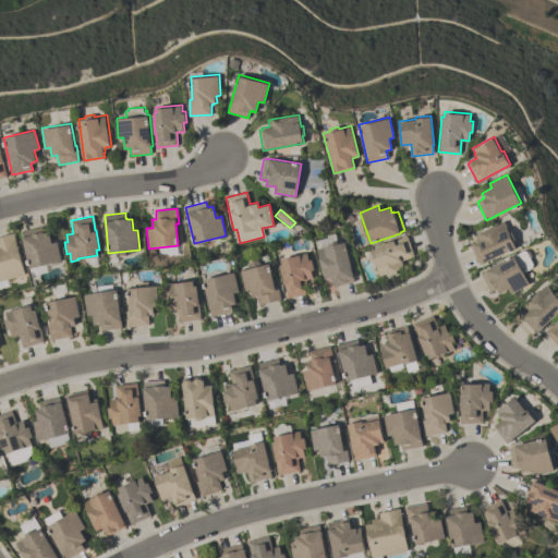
[(470,245),(473,244),(472,243),(478,241),(475,234),(480,233),(478,232),(504,221),(509,232),(511,231),(516,240),(512,241),(516,247),(477,264),(470,245)]
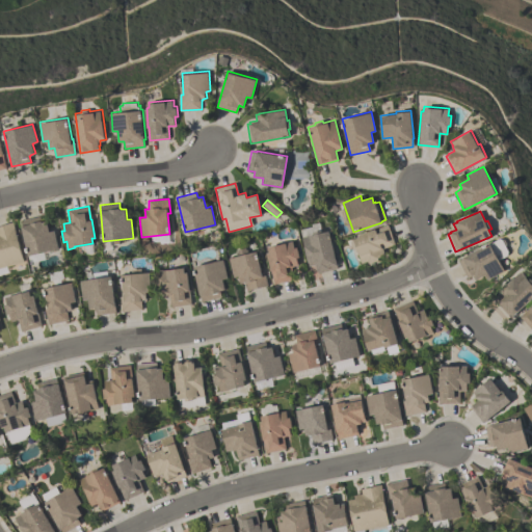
[(58,248),(27,256),(25,247),(26,247),(20,220),(40,215),(41,220),(42,220),(42,221),(47,220),(49,231),(54,230),(58,248)]
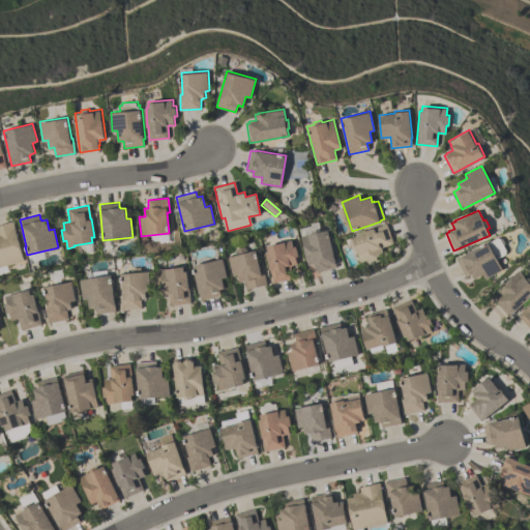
[(0,225),(12,222),(23,261),(6,265),(7,271),(0,272),(0,225)]
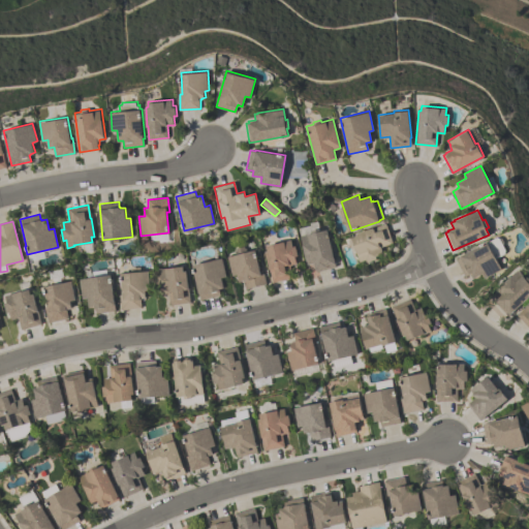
[(351,237),(356,235),(355,232),(373,227),(385,223),(392,243),(380,247),(382,254),(376,256),(376,258),(367,261),(366,259),(360,261),(356,253),(351,237)]
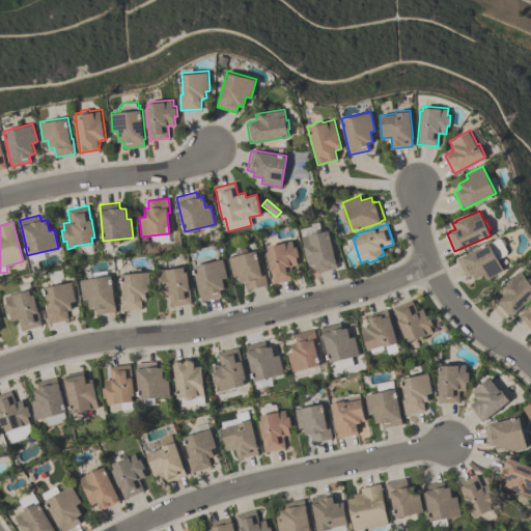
[(337,268),(317,273),(315,264),(308,267),(306,260),(307,260),(301,236),(312,233),(312,231),(320,229),(322,231),(328,229),(337,263),(336,263),(337,268)]
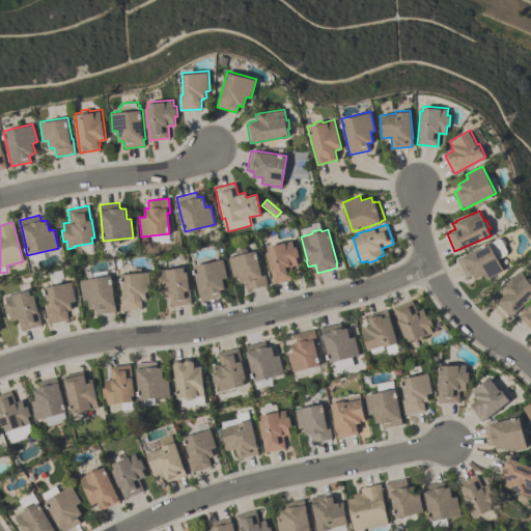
[(486,279),(483,274),(475,279),(472,274),(467,277),(456,260),(462,257),(462,256),(487,242),(488,243),(498,238),(500,239),(503,240),(505,244),(504,246),(507,252),(497,258),(503,269),(486,279)]
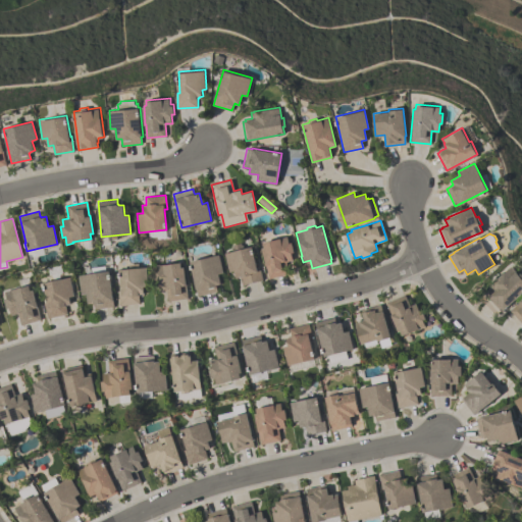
[(269,278),(261,248),(264,247),(262,242),(286,237),(289,243),(291,242),(294,252),(291,253),(293,260),(285,262),(289,273),(269,278)]
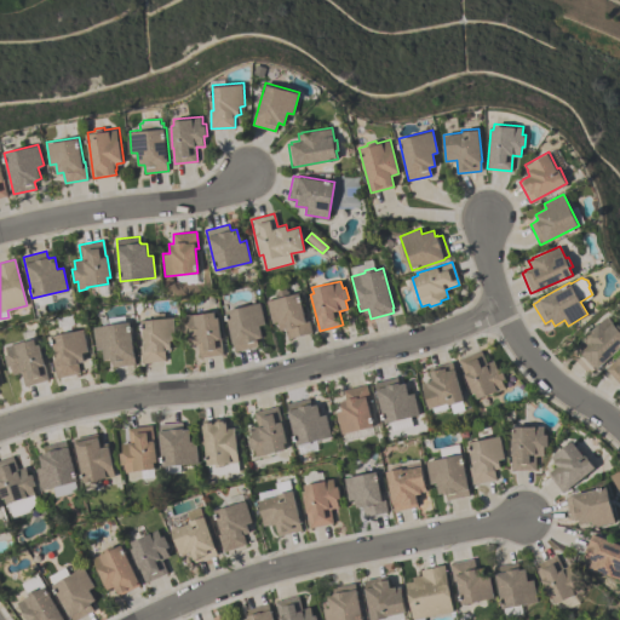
[(285,328),(274,331),(267,300),(276,298),(275,292),(285,288),(287,296),(298,292),(304,316),(308,316),(311,332),(288,338),(285,328)]
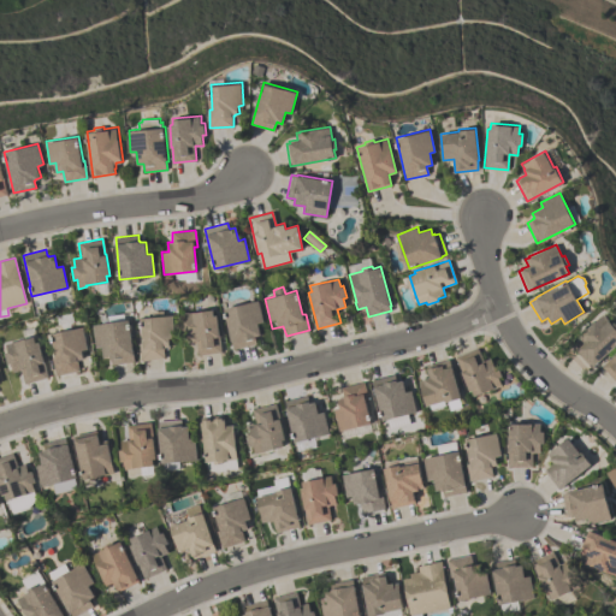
[(260,335),(254,336),(256,344),(234,349),(226,320),(224,308),(258,301),(262,321),(258,323),(260,335)]
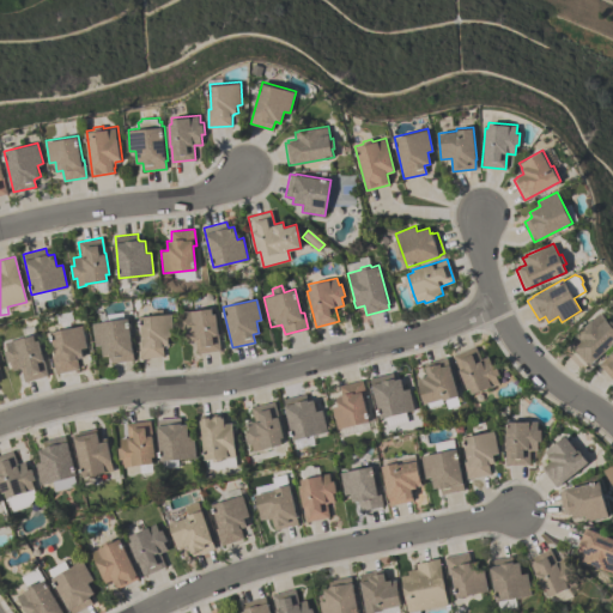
[(220,350),(196,353),(194,331),(182,333),(180,313),(216,307),(219,337),(218,337),(220,350)]
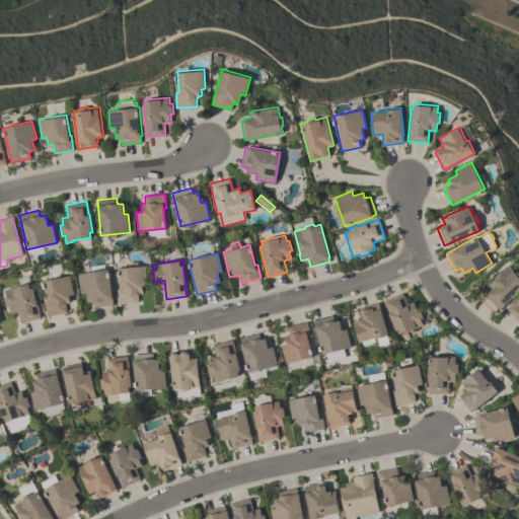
[(147,288),(143,288),(143,292),(138,292),(138,293),(137,293),(138,302),(119,303),(117,289),(120,289),(118,268),(145,265),(147,288)]
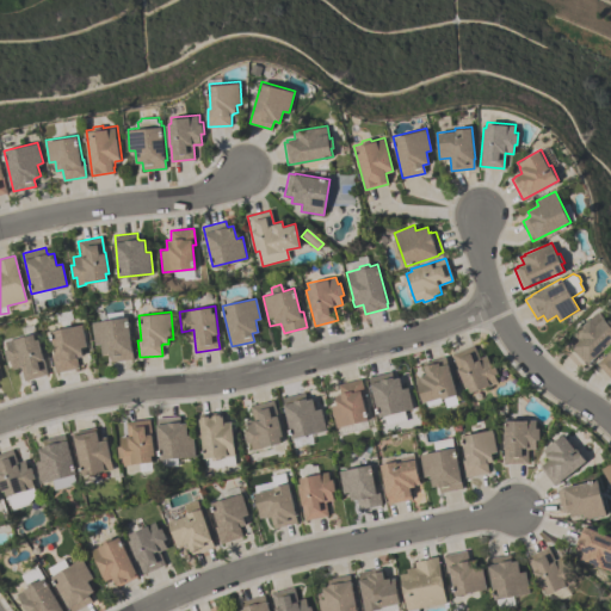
[(578,340),(572,335),(576,331),(576,329),(590,318),(591,319),(598,312),(606,321),(609,319),(610,321),(610,341),(586,365),(571,347),(578,340)]
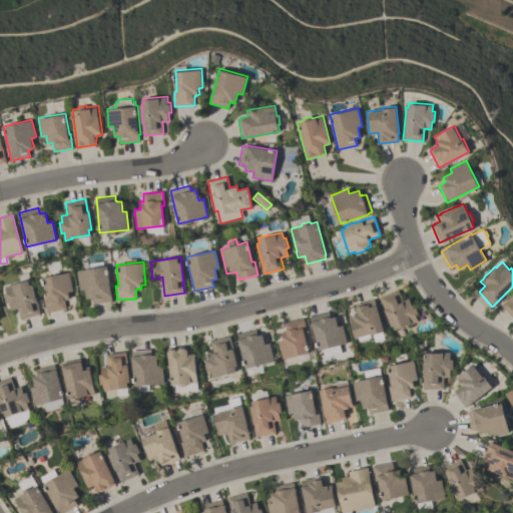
[(80,289),(77,271),(107,266),(111,294),(110,295),(111,301),(92,304),(91,297),(86,298),(85,288),(80,289)]
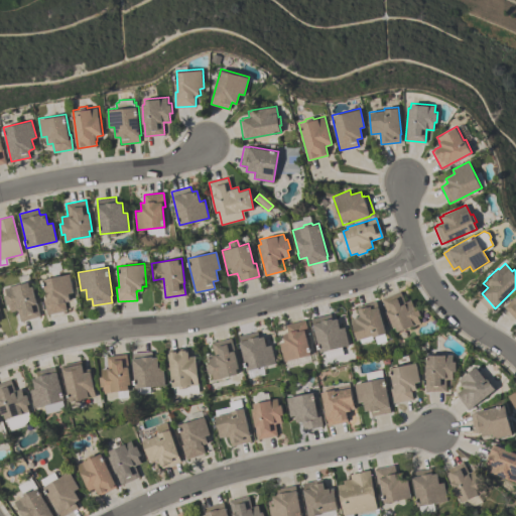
[(73,291),(69,292),(70,299),(65,301),(67,310),(46,314),(43,300),(46,299),(41,279),(69,273),(73,291)]
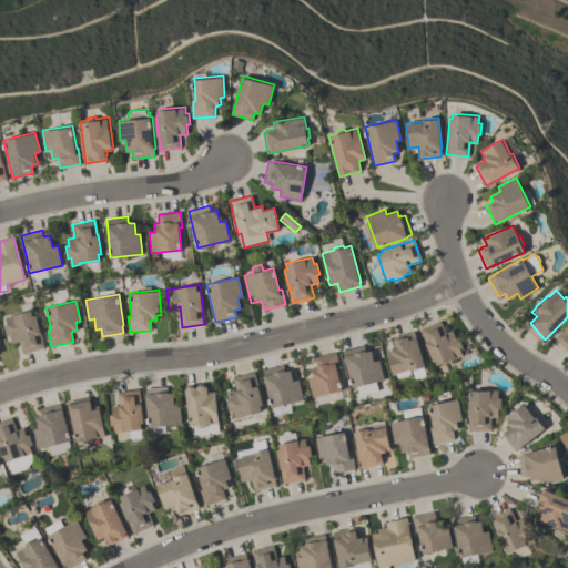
[(31,310),(33,315),(36,315),(41,333),(40,334),(44,348),(22,354),(19,341),(12,343),(10,335),(7,335),(3,325),(7,324),(4,317),(31,310)]
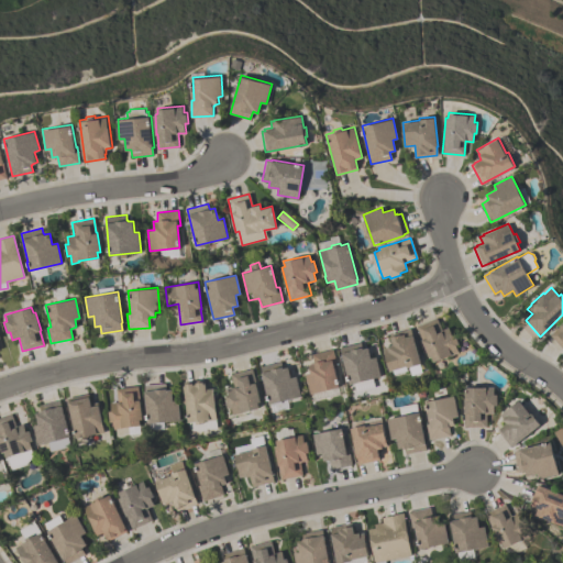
[(449,327),(451,334),(454,333),(459,343),(455,344),(459,351),(433,362),(431,356),(428,357),(416,327),(437,318),(441,330),(449,327)]
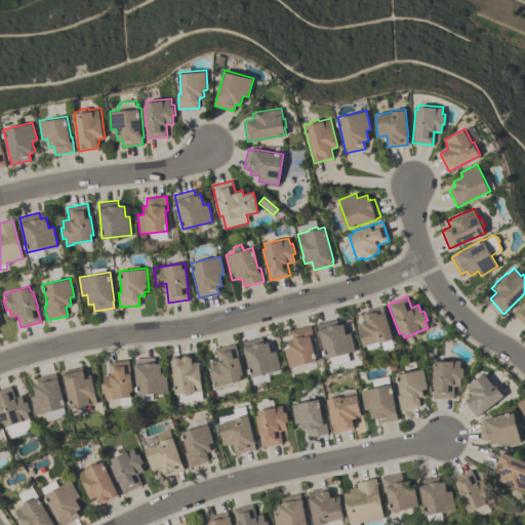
[(524,324),(513,312),(522,303),(524,299),(524,324)]
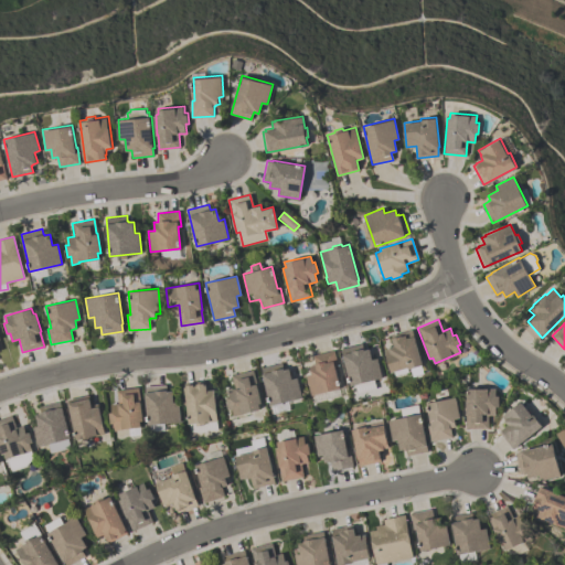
[(391,336),(412,329),(423,364),(408,369),(407,366),(391,372),(384,350),(388,349),(388,348),(394,345),(391,336)]
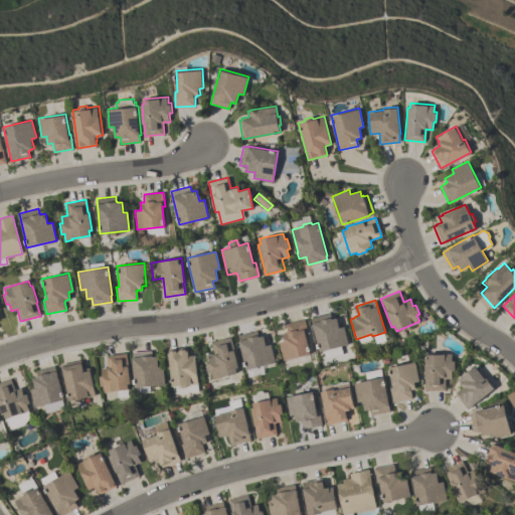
[(348,344),(320,351),(311,318),(330,313),(332,319),(336,318),(339,328),(344,327),(348,344)]
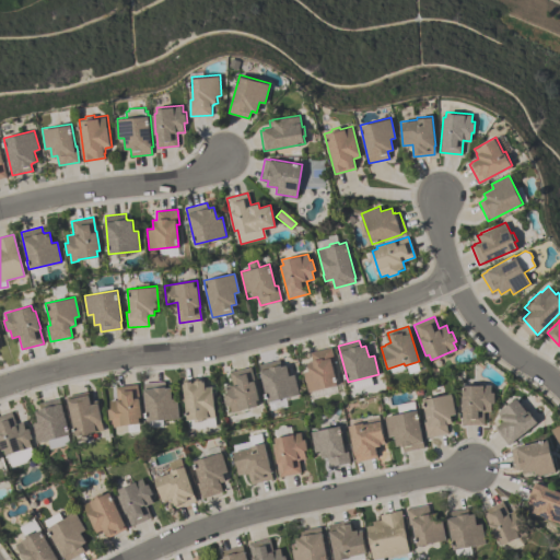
[(304,371),(308,370),(307,366),(308,366),(307,363),(312,361),(310,352),(330,348),(335,363),(333,364),(337,385),(308,392),(304,371)]
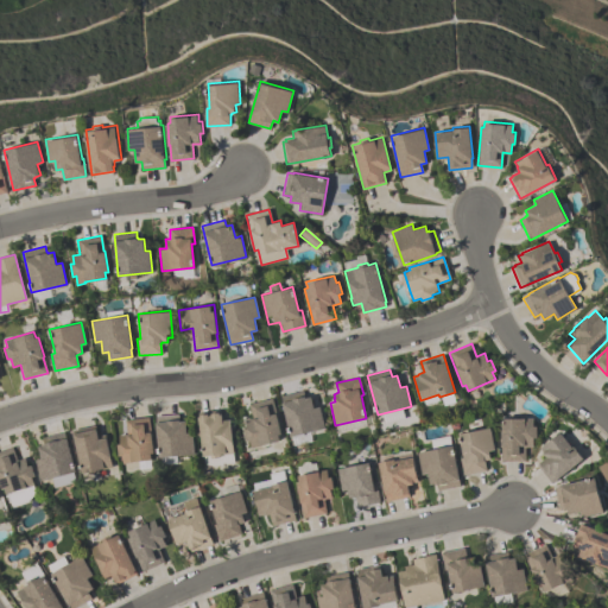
[(324,428),(290,436),(280,396),(303,391),(304,396),(305,396),(305,397),(311,396),(315,407),(320,406),(324,428)]
